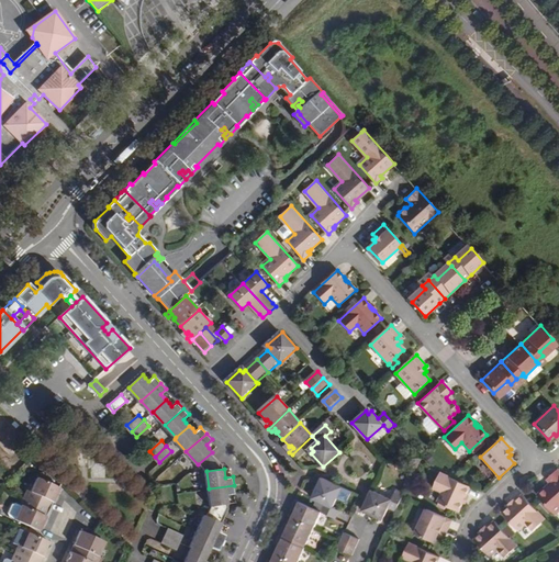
[(558,470),(548,479),(554,485),(550,489),(547,489),(543,492),(541,497),(546,501),(552,508),(549,510),(551,514),(555,510),(557,514),(558,513),(558,470)]
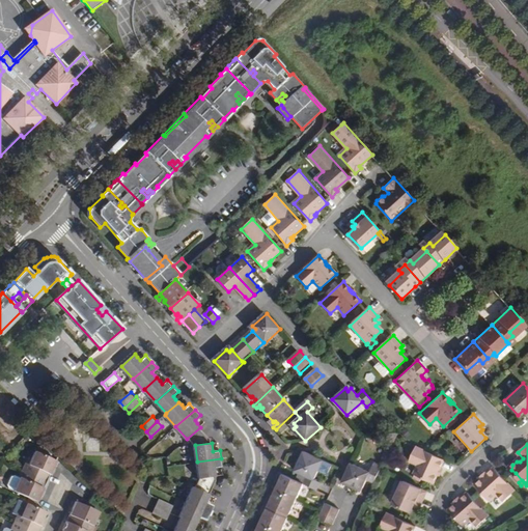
[(446,458),(417,446),(411,460),(419,465),(416,473),(435,482),(439,474),(439,473),(440,470),(441,470),(442,468),(446,458)]
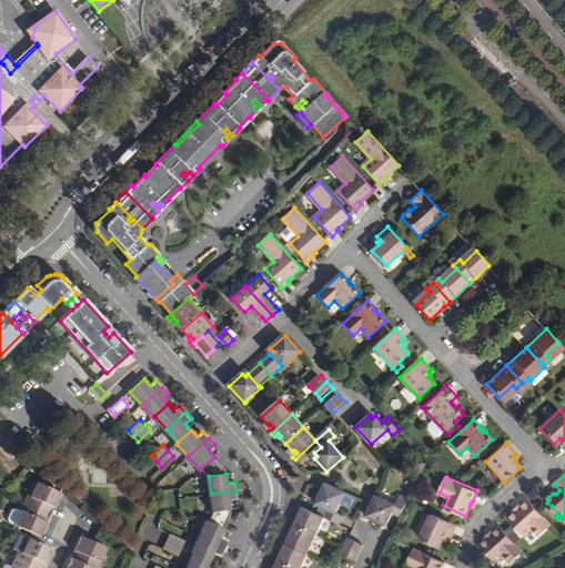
[(28,495),(24,503),(51,515),(61,494),(39,483),(32,497),(28,495)]
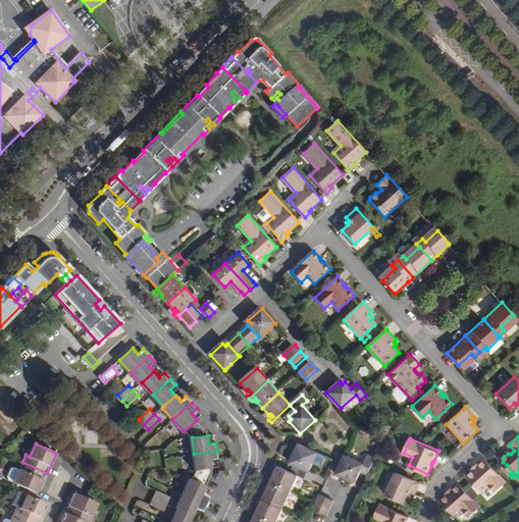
[(303,467),(300,474),(315,481),(319,473),(312,471),(321,452),(305,444),(303,448),(300,446),(293,462),(303,467)]
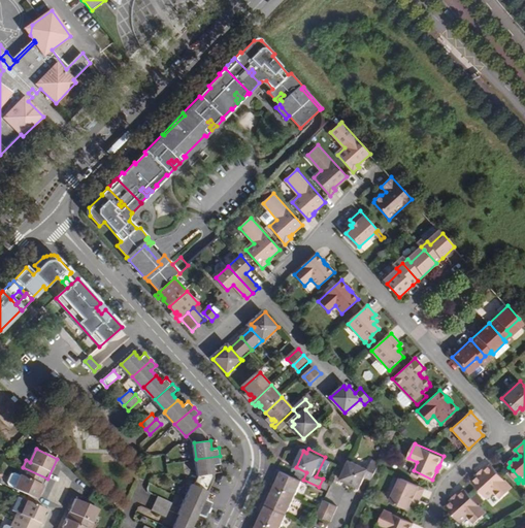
[(221,463),(220,456),(196,459),(199,475),(215,473),(214,464),(221,463)]
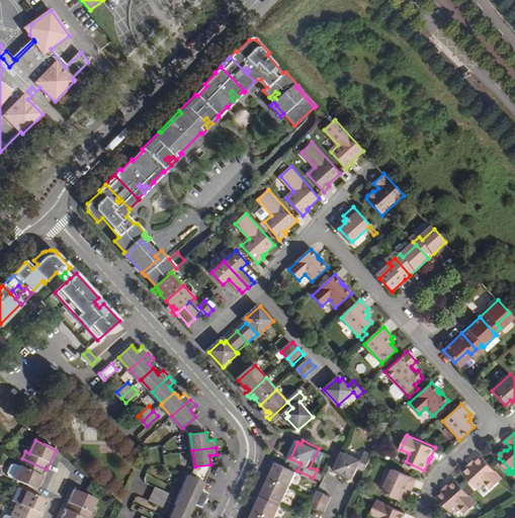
[(336,467),(351,476),(353,472),(357,473),(360,466),(366,469),(373,455),(365,452),(363,457),(344,449),(336,467)]
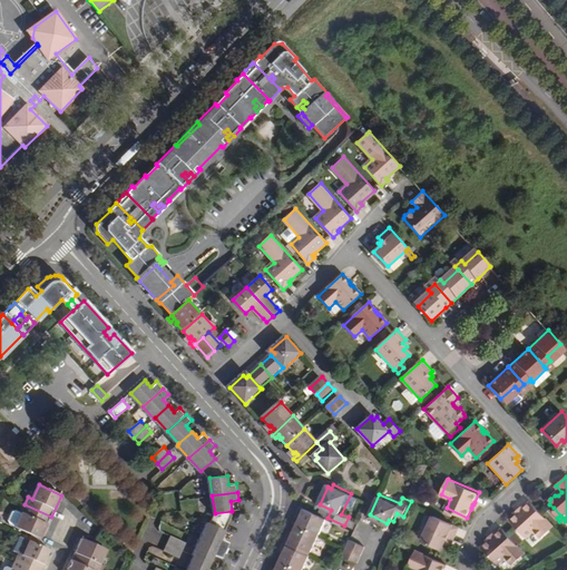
[(555,526),(533,501),(524,509),(522,510),(524,511),(520,513),(520,512),(518,513),(511,520),(527,538),(535,531),(541,538),(555,526)]
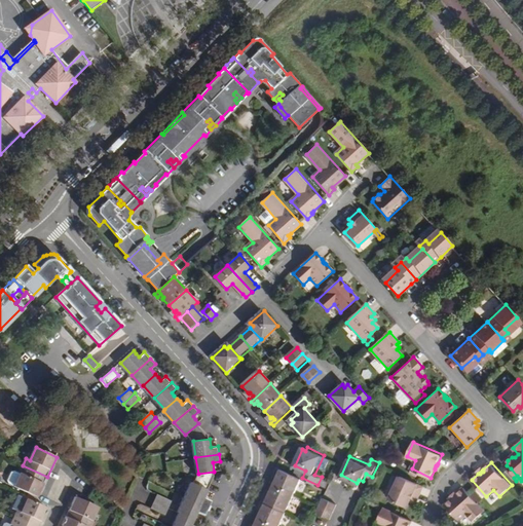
[(38,497),(47,477),(23,465),(20,473),(22,474),(15,487),(38,497)]
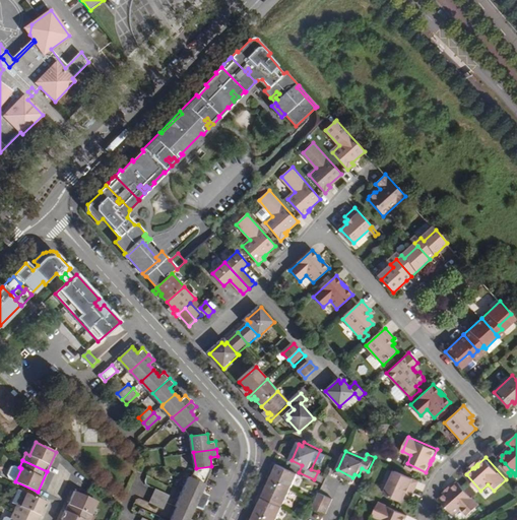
[(275,470),(271,478),(292,488),(299,472),(275,461),(273,464),(278,467),(277,470),(275,469),(275,470)]
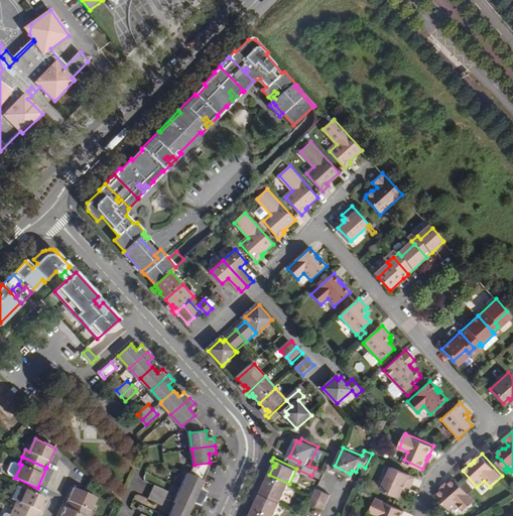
[(507,467),(501,460),(498,463),(504,469),(507,467)]
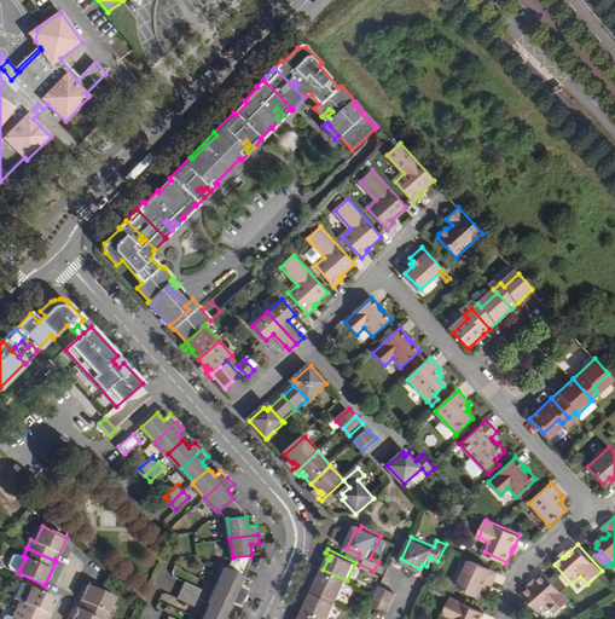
[(23,556),(17,554),(13,555),(10,565),(11,570),(18,573),(25,557),(23,556)]
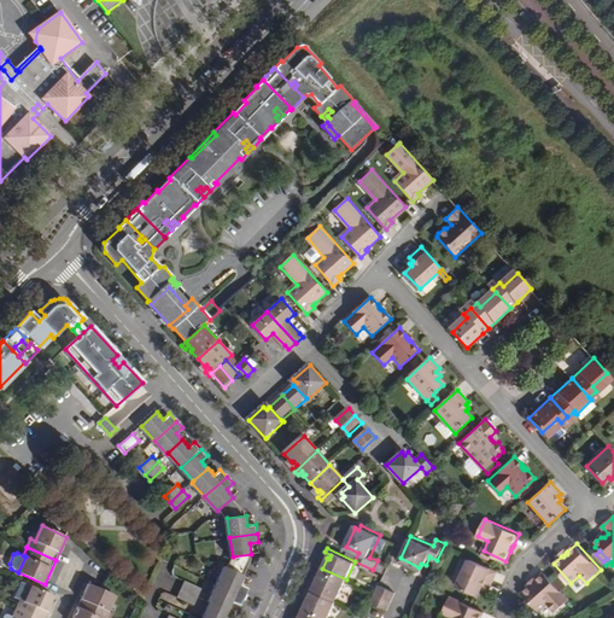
[(498,571),(471,559),(457,587),(479,596),(483,588),(486,589),(487,584),(492,587),(498,571)]
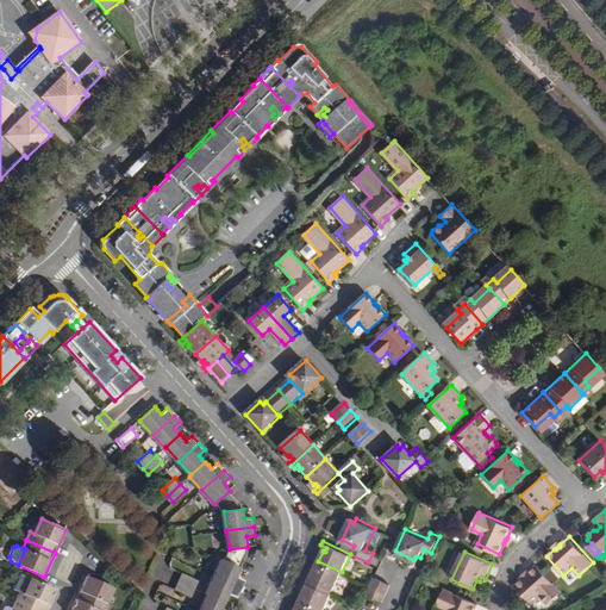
[(214,576),(242,589),(247,579),(238,576),(242,567),(223,559),(214,576)]
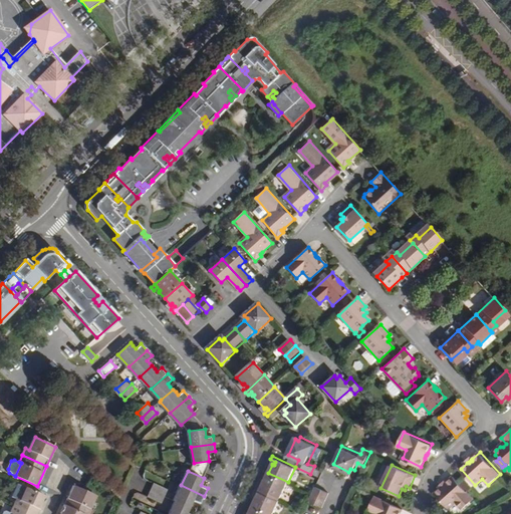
[(288,482),(268,473),(265,479),(265,480),(266,481),(265,484),(260,482),(258,485),(282,496),(288,482)]
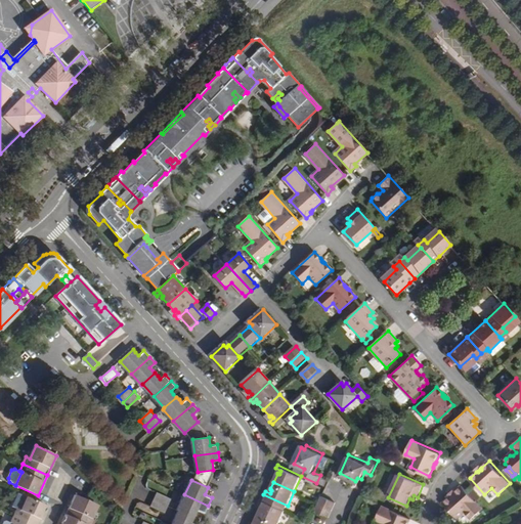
[(484,508),(463,485),(457,491),(454,493),(456,494),(454,495),(453,496),(452,494),(444,503),(459,519),(466,512),(472,519),(484,508)]
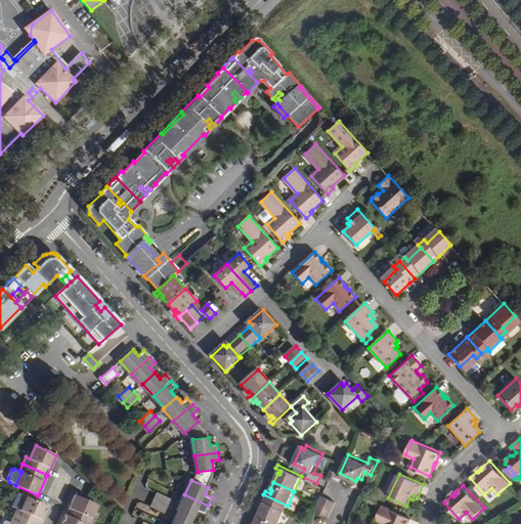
[(155,498),(168,505),(171,498),(158,492),(155,498)]
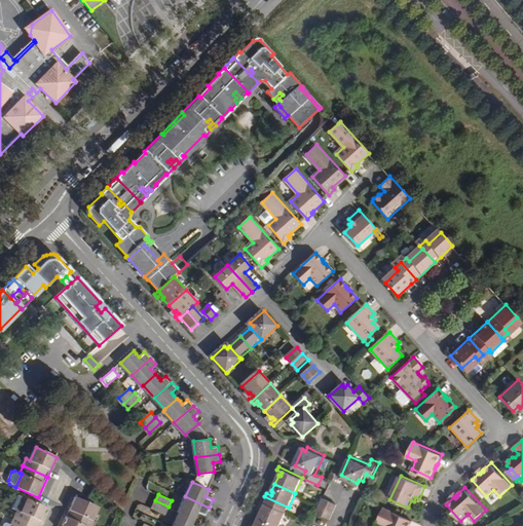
[(176,496),(169,516),(176,519),(183,498),(176,496)]
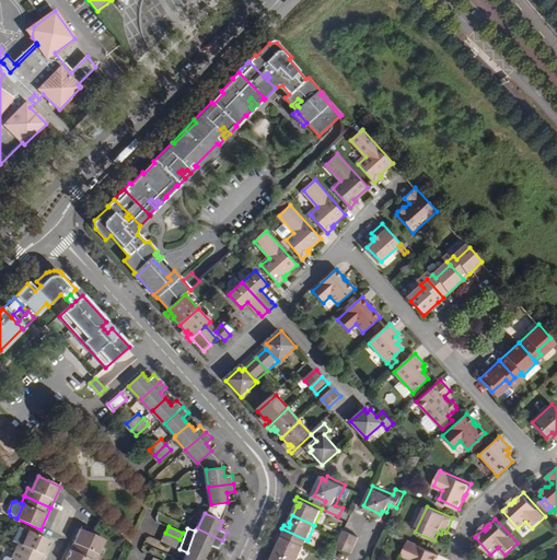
[(190,544),(192,545),(208,552),(211,545),(219,548),(222,540),(197,528),(190,544)]
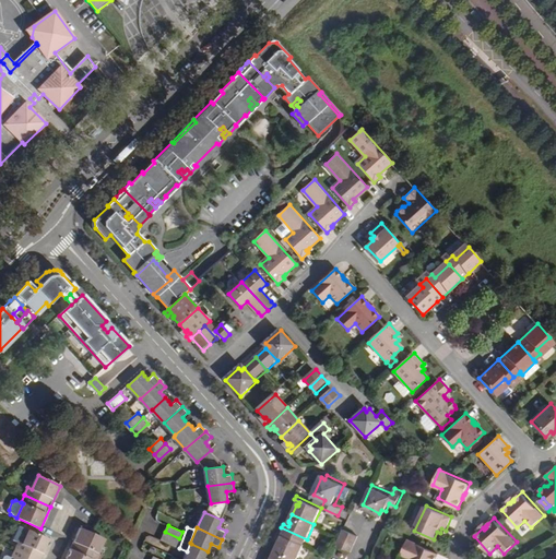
[(30,531),(25,528),(22,530),(18,538),(20,542),(23,544),(30,531)]
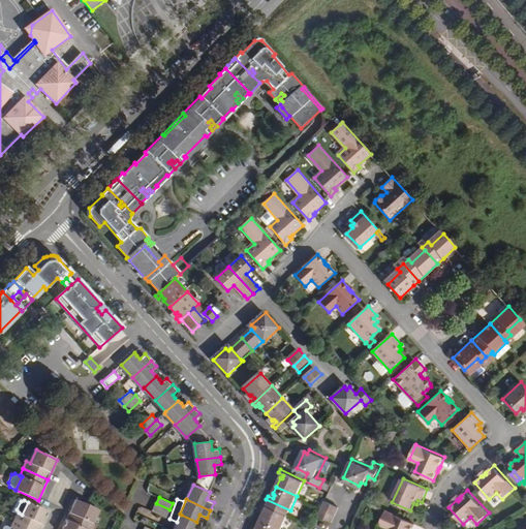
[(67,521),(87,528),(92,528),(95,524),(93,523),(100,510),(76,500),(67,521)]
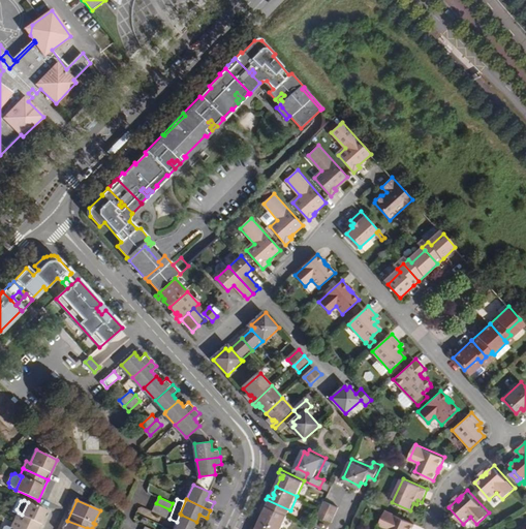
[(327,501),(322,508),(337,516),(340,507),(327,501)]
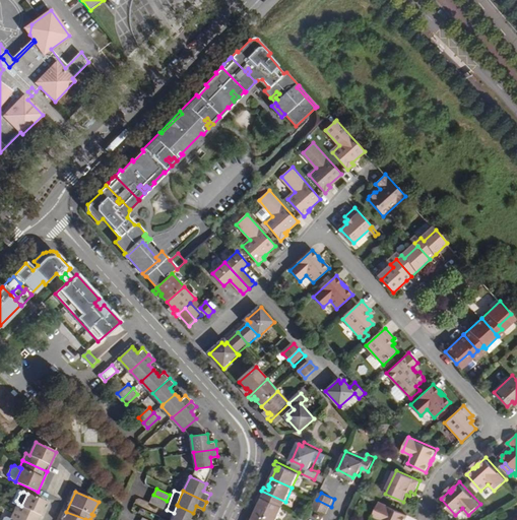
[(14,512),(31,519),(39,519),(47,503),(27,494),(21,506),(18,504),(14,512)]
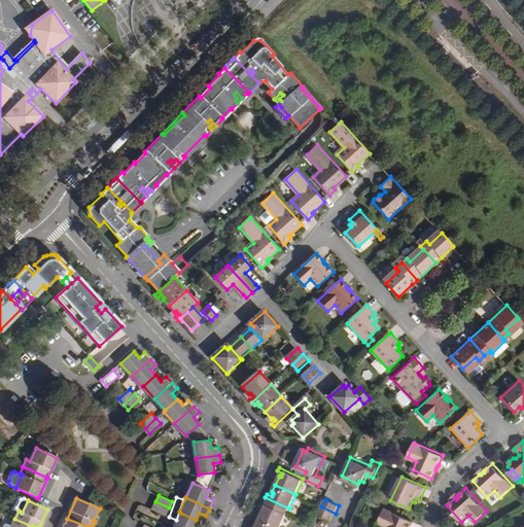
[(169,507),(155,501),(152,507),(166,514),(169,507)]
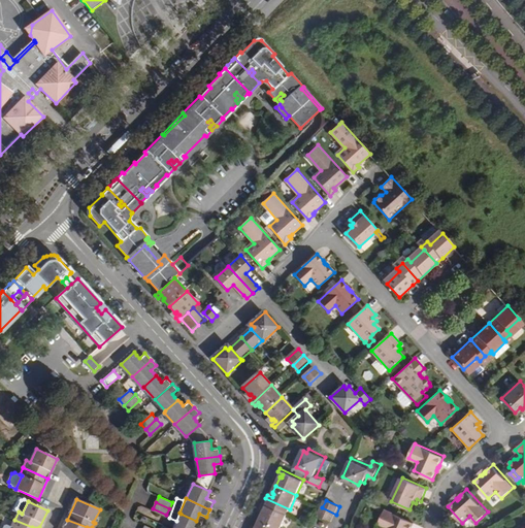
[(264,512),(260,520),(277,527),(281,527),(288,514),(264,502),(262,505),(267,507),(265,512),(264,510),(264,512)]
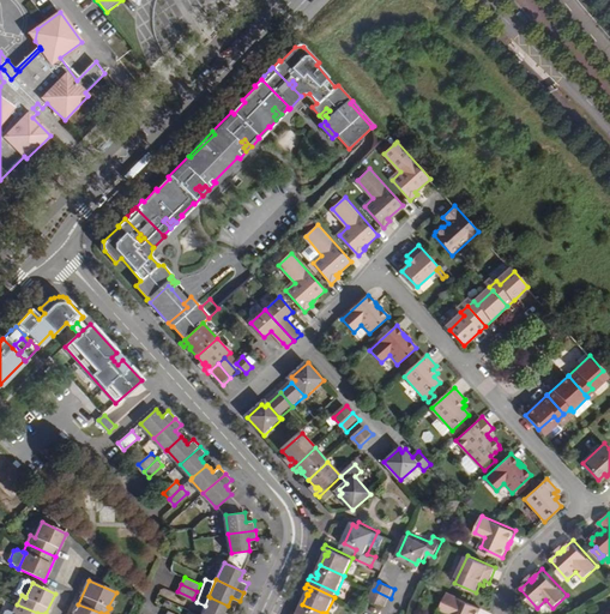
[(391,599),(374,590),(370,599),(387,606),(391,599)]
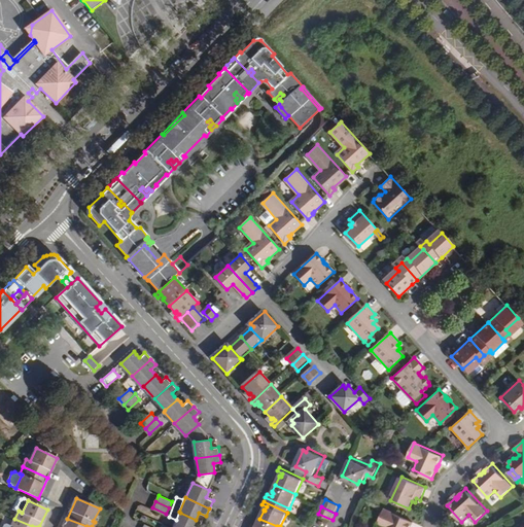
[(410,526),(413,521),(385,508),(379,522),(387,526),(386,526),(410,526)]
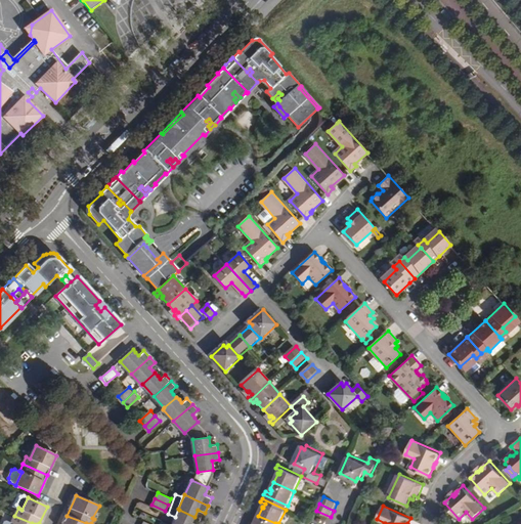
[(194,517),(179,510),(173,523),(192,523),(191,523),(194,517)]
